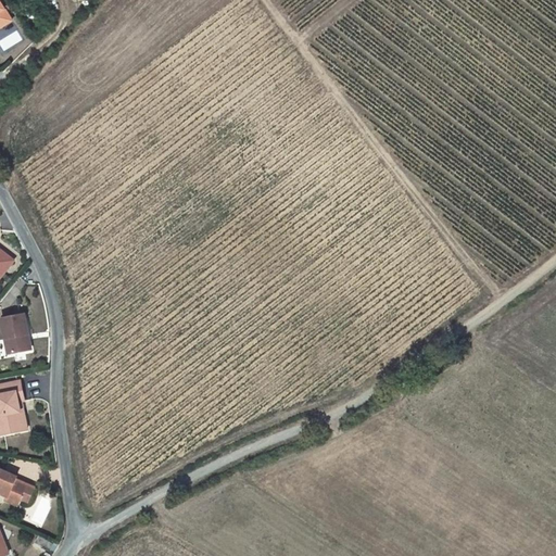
[(0,0),(0,27),(12,20),(0,0)]
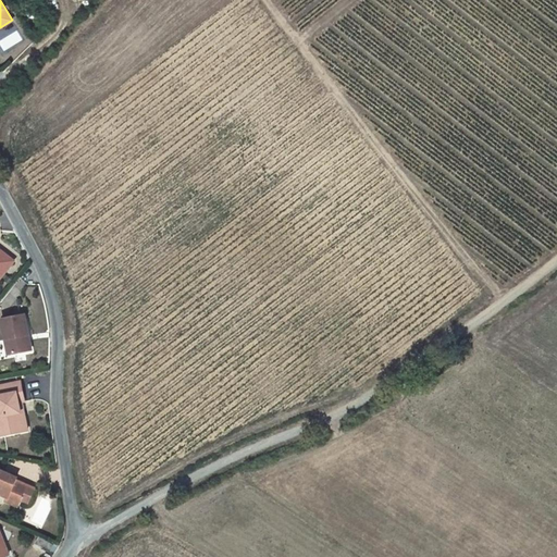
[(0,279),(14,261),(0,250),(0,279)]
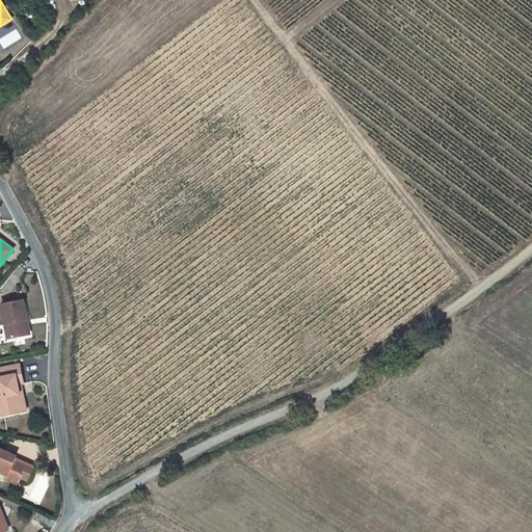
[(1,306),(8,339),(28,335),(26,320),(27,319),(23,300),(1,306)]
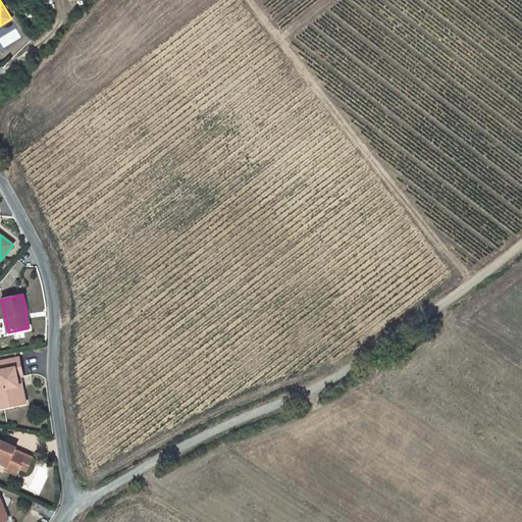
[(19,358),(0,361),(0,401),(2,401),(4,408),(16,405),(15,401),(24,399),(21,385),(19,386),(17,377),(20,376),(22,376),(19,358)]
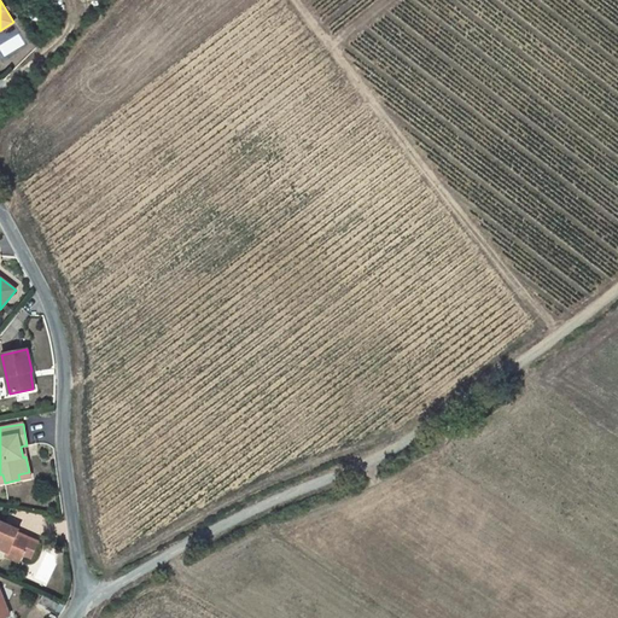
[(0,551),(1,549),(9,552),(22,558),(23,555),(30,538),(18,534),(18,530),(0,522),(0,551)]
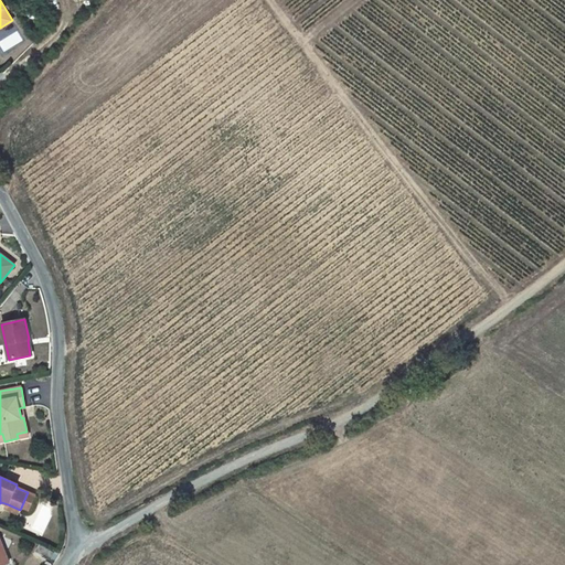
[(28,492),(21,508),(29,511),(35,496),(28,492)]
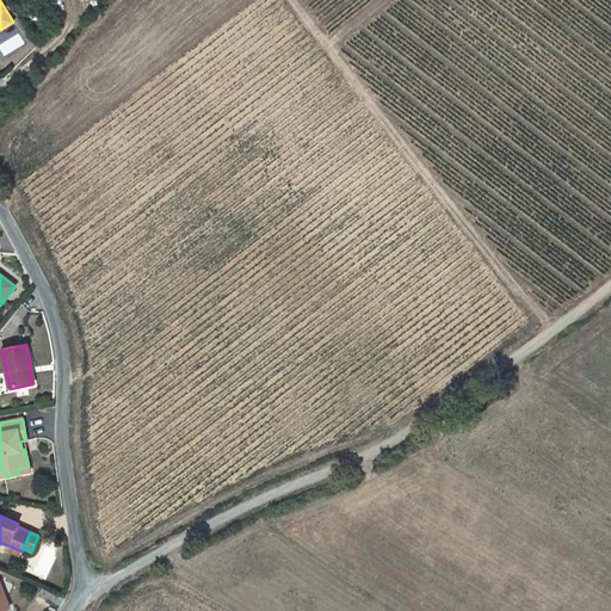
[(20,555),(22,551),(8,545),(6,549),(20,555)]
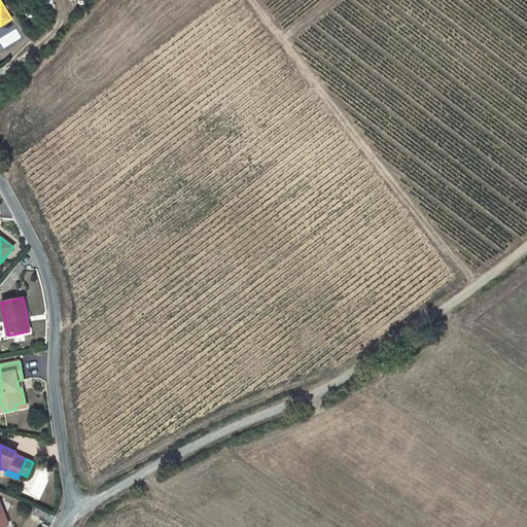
[(0,526),(3,526),(8,525),(3,512),(0,510),(0,526)]
